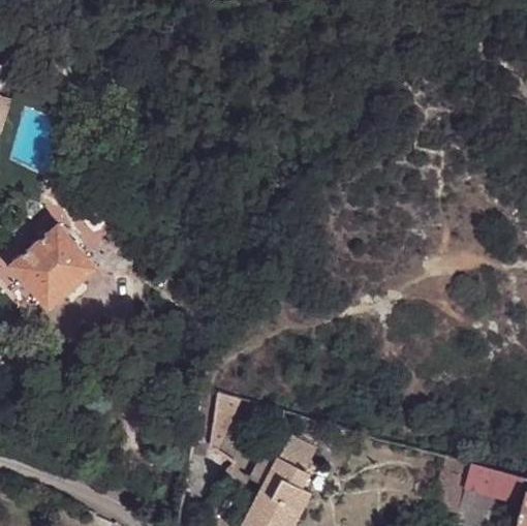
[(0,121),(1,122),(8,97),(0,95),(0,121)]
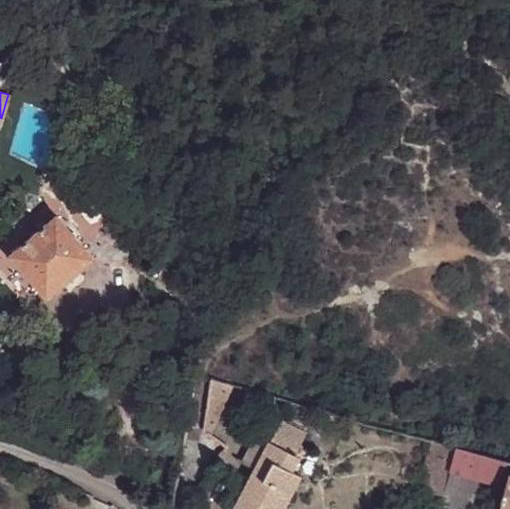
[(93,262),(58,219),(11,259),(47,301),(93,262)]
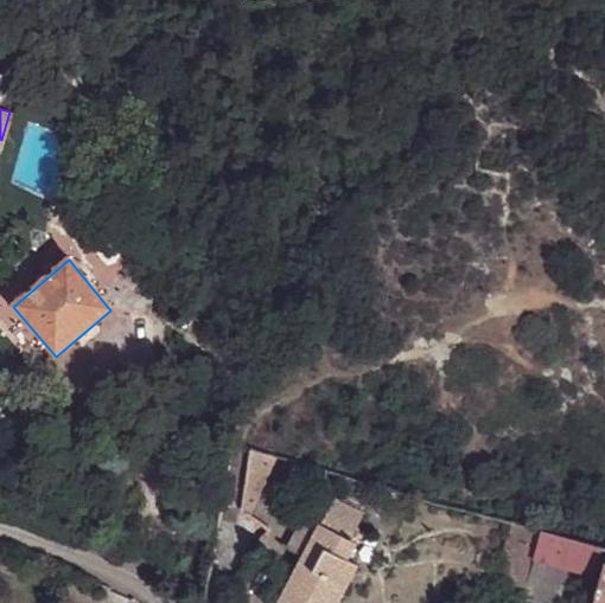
[(275,457),(250,450),(239,511),(248,518),(275,457)]
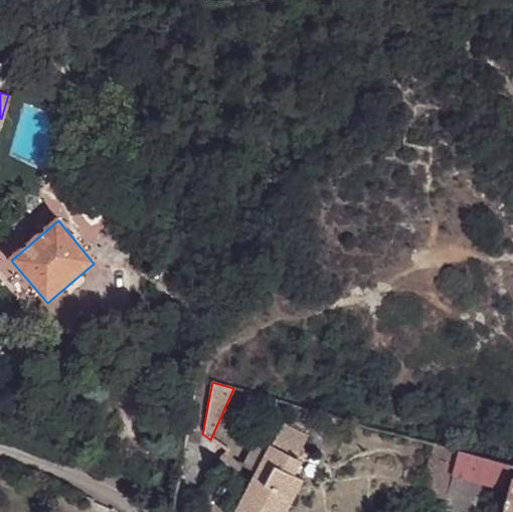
[(283,422),(271,446),(296,459),(308,437),(283,422)]
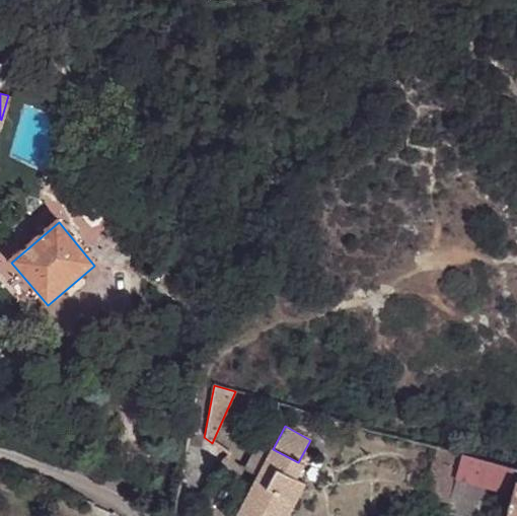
[(244,467),(257,474),(269,453),(254,447),(244,467)]
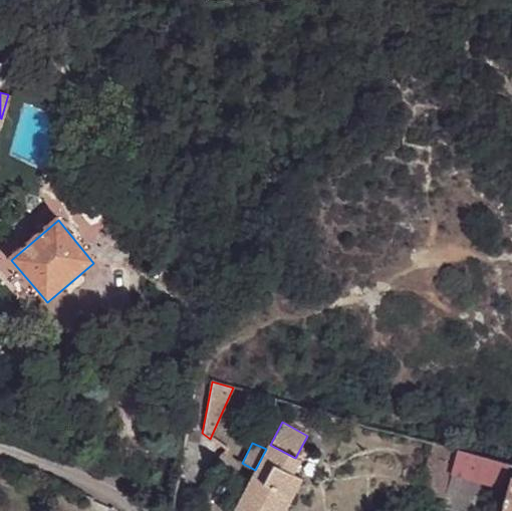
[(266,449),(255,470),(234,510),(286,510),(303,481),(294,475),(302,462),(295,458),(270,445),(267,450),(266,449)]
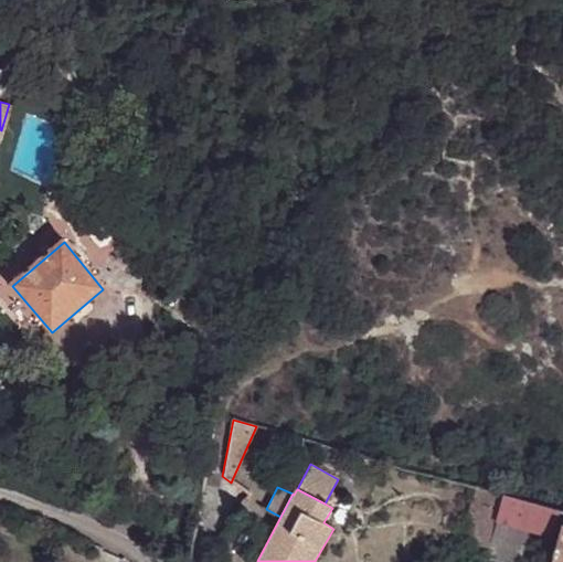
[(503,497),(474,489),(459,540),(488,549),(496,523),(503,497)]
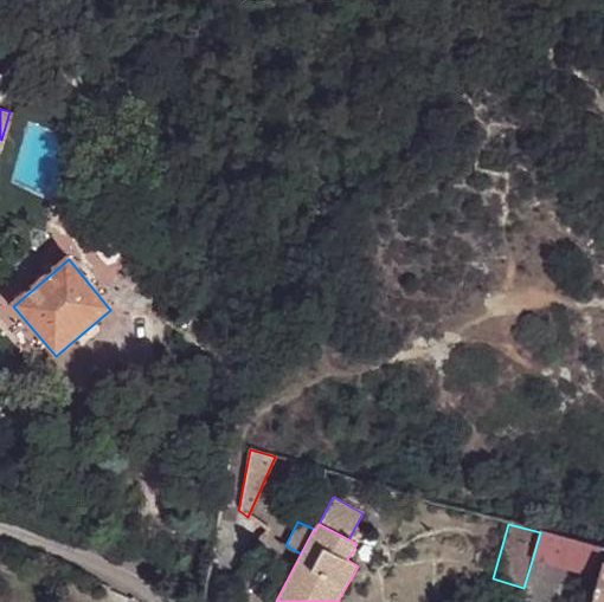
[(599,550),(540,532),(532,561),(564,569),(591,577),(599,550)]
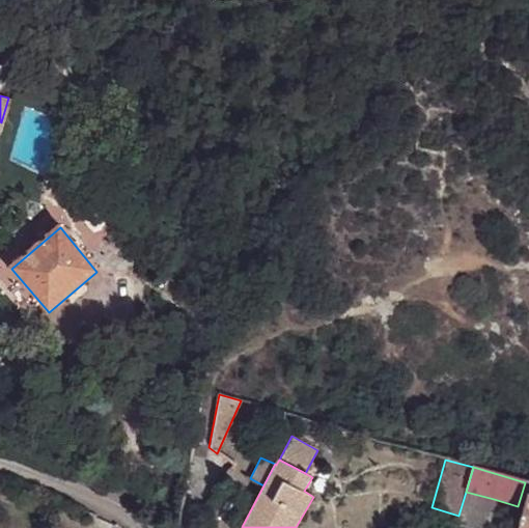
[(528,527),(528,489),(519,527),(528,527)]
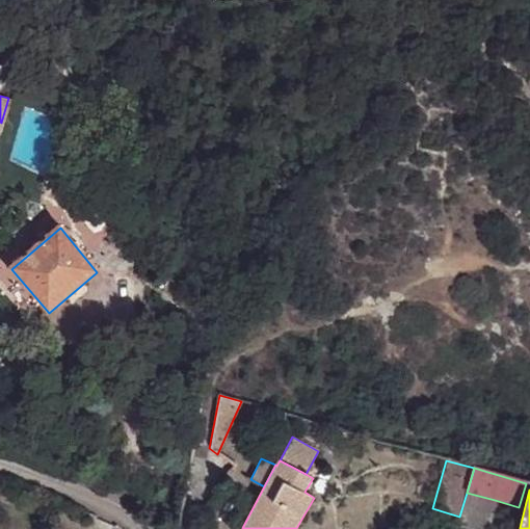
[(486,528),(495,500),(467,493),(459,517),(457,525),(472,528),(486,528)]
